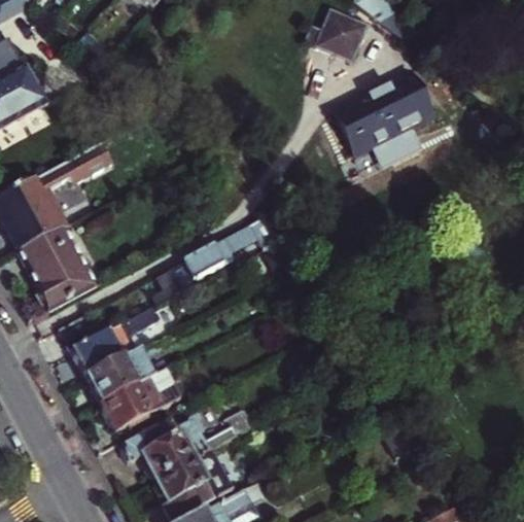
[(0,0),(0,20),(31,3),(28,0),(0,0)]
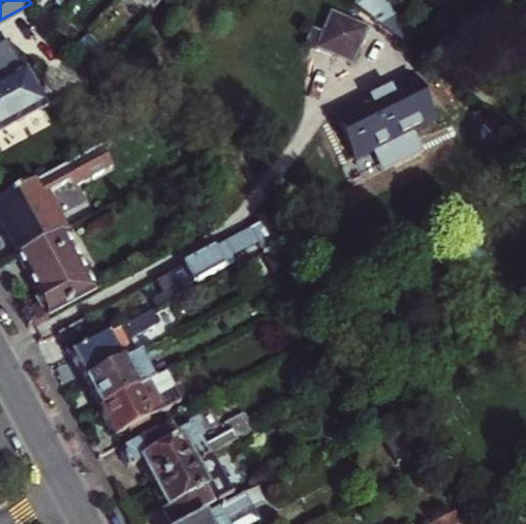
[(130,0),(136,5),(149,16),(162,0),(130,0)]
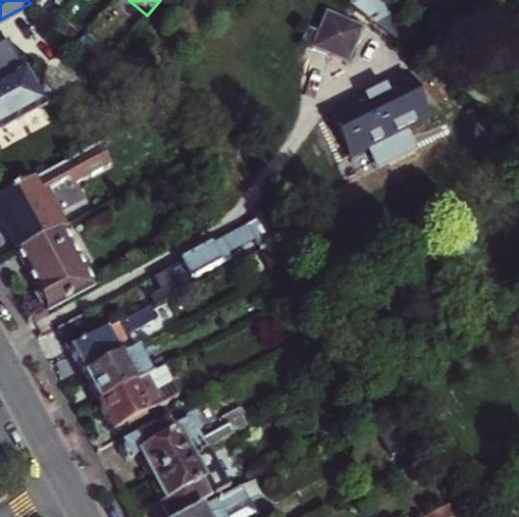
[(319,2),(301,34),(344,58),(362,28),(319,2)]
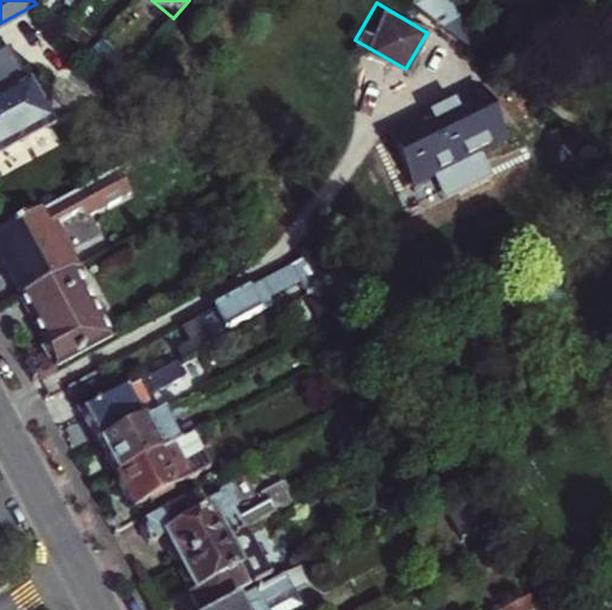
[(0,90),(0,128),(47,101),(31,73),(0,90)]
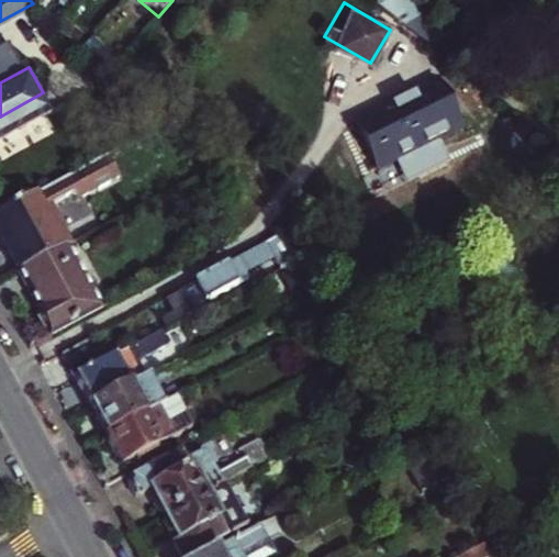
[(358,122),(379,166),(461,127),(440,82),(358,122)]
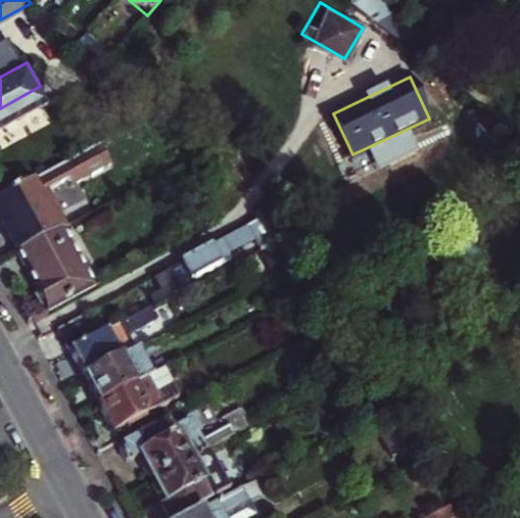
[(0,126),(47,99),(40,86),(0,108),(0,126)]
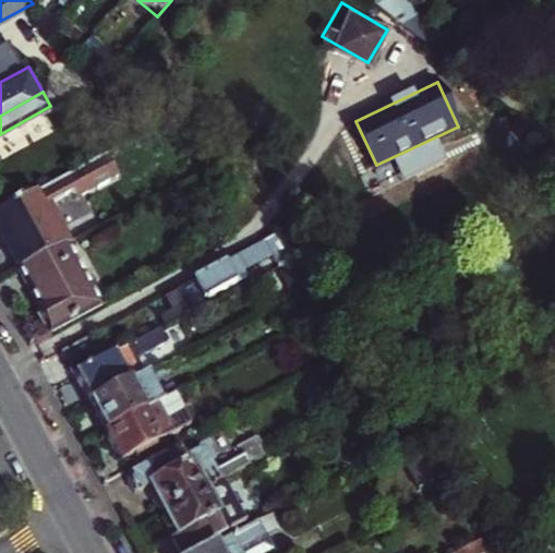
[(115,172),(104,152),(37,188),(49,208),(115,172)]
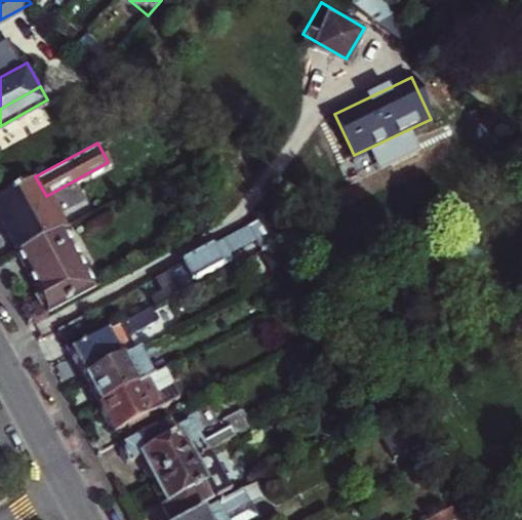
[(63,227),(35,176),(0,195),(0,212),(10,232),(19,249),(63,227)]
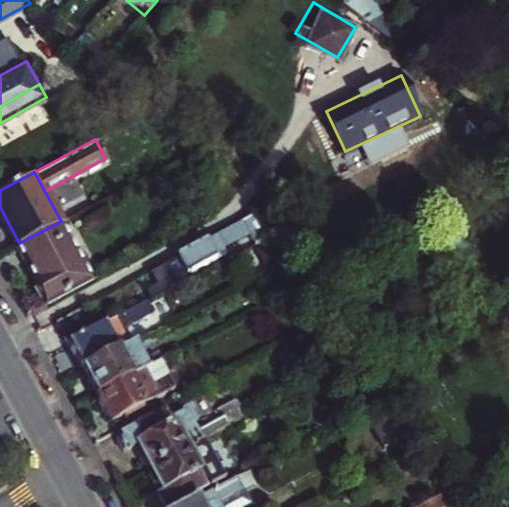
[(251,213),(178,253),(179,255),(151,270),(157,282),(147,288),(151,296),(190,275),(187,270),(249,236),(252,242),(270,232),(251,213)]
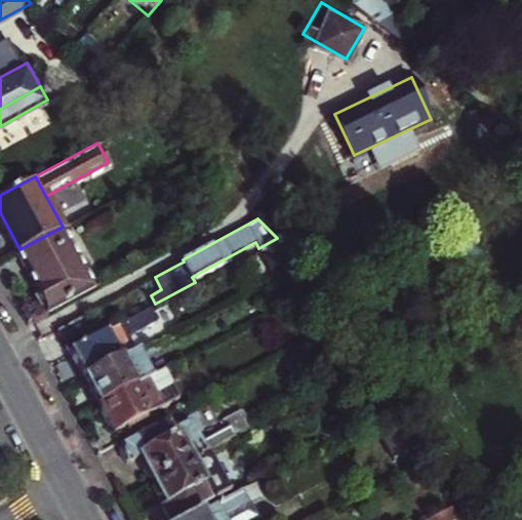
[(92,284),(63,227),(19,249),(31,270),(36,281),(34,282),(47,308),(92,284)]
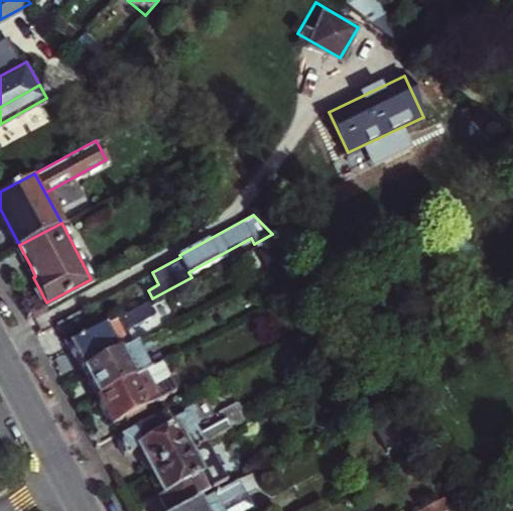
[(85,370),(134,343),(125,328),(133,324),(155,311),(149,300),(71,343),(77,354),(85,370)]
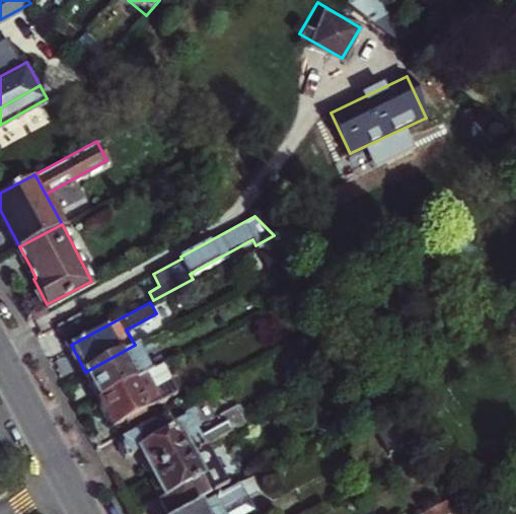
[(142,341),(134,325),(126,329),(135,345),(142,341)]
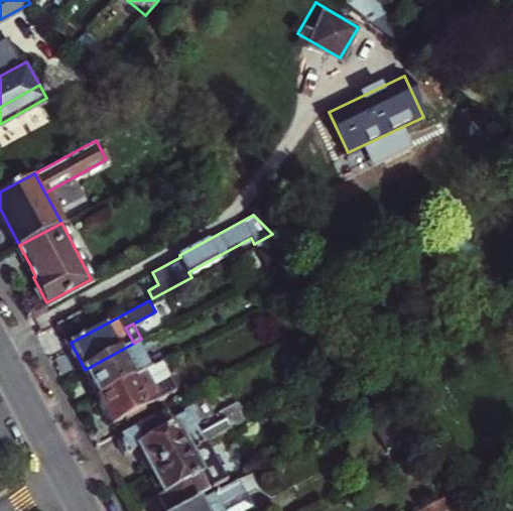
[(92,384),(100,397),(156,366),(141,339),(134,343),(85,370),(92,384)]
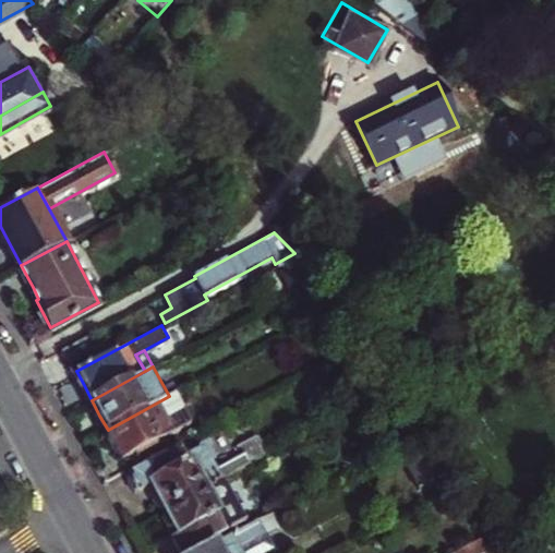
[(196,419),(181,389),(169,396),(108,430),(116,444),(123,458),(134,452),(140,460),(168,445),(164,437),(196,419)]
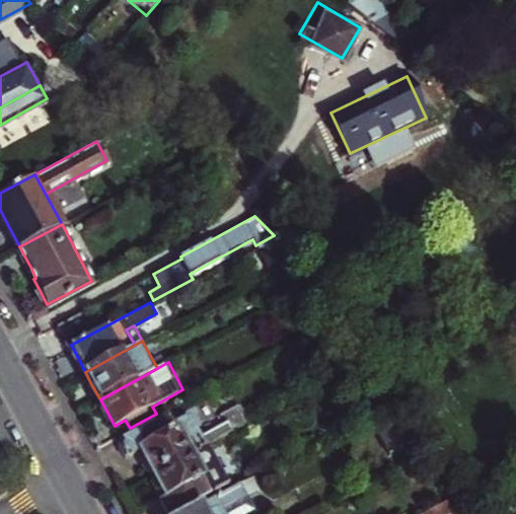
[(149,466),(153,472),(209,442),(249,420),(240,402),(237,404),(218,414),(223,423),(203,435),(195,420),(185,425),(180,419),(174,422),(169,414),(123,438),(125,441),(122,442),(128,453),(130,452),(132,454),(141,449),(143,454),(142,459),(145,463),(149,466)]
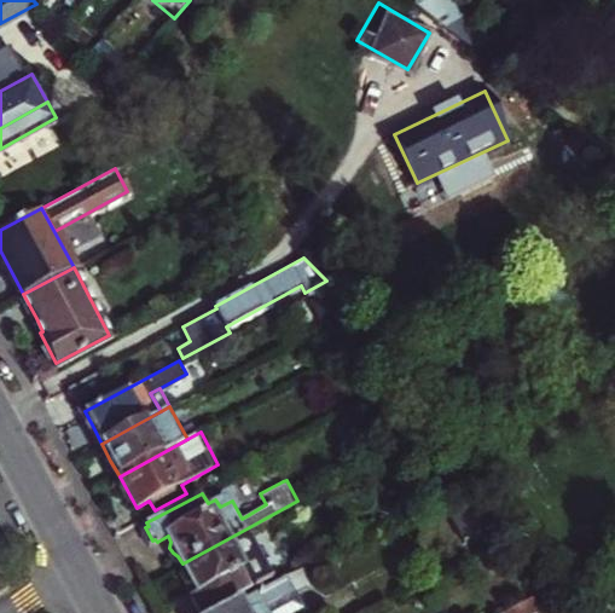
[(495,522),(474,498),(452,510),(468,537),(495,522)]
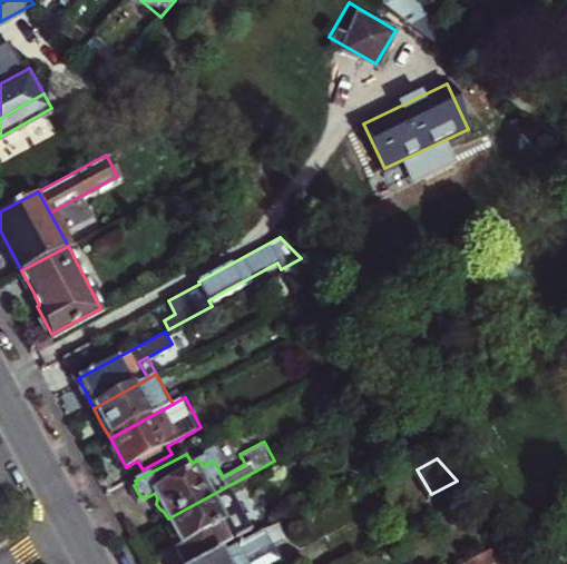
[(167,547),(175,563),(202,563),(256,535),(230,485),(168,518),(169,522),(168,527),(172,533),(178,535),(181,541),(167,547)]
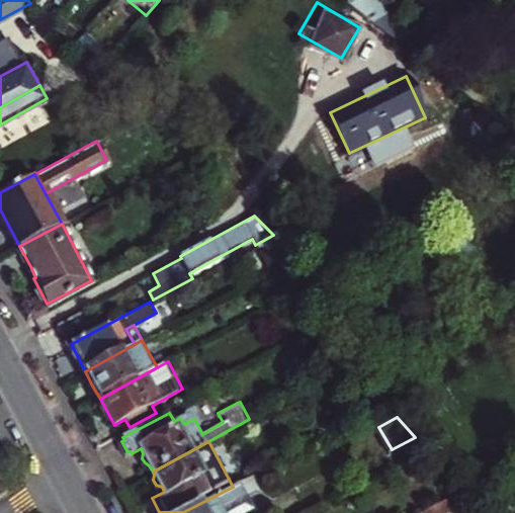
[(0,497),(10,492),(0,472),(0,497)]
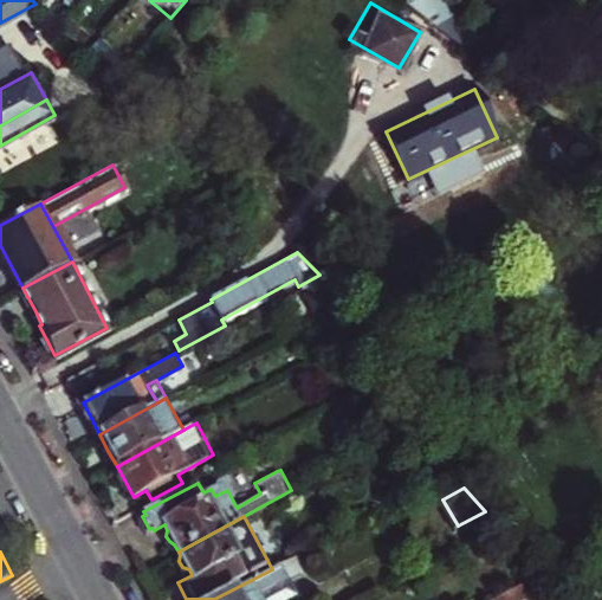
[(266,599),(263,592),(290,576),(306,568),(298,554),(272,569),(214,599),(266,599)]
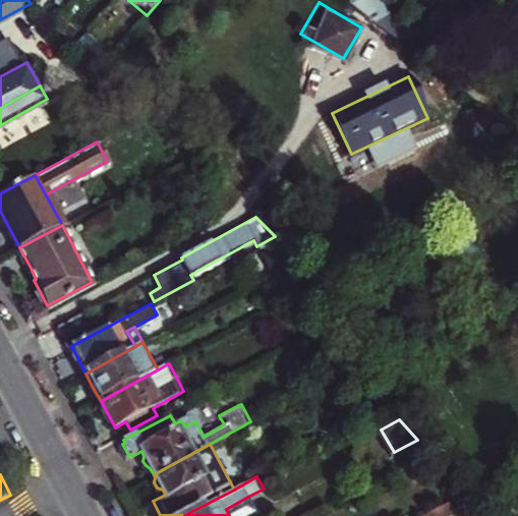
[(246,515),(256,510),(249,496),(226,509),(229,515),(246,515)]
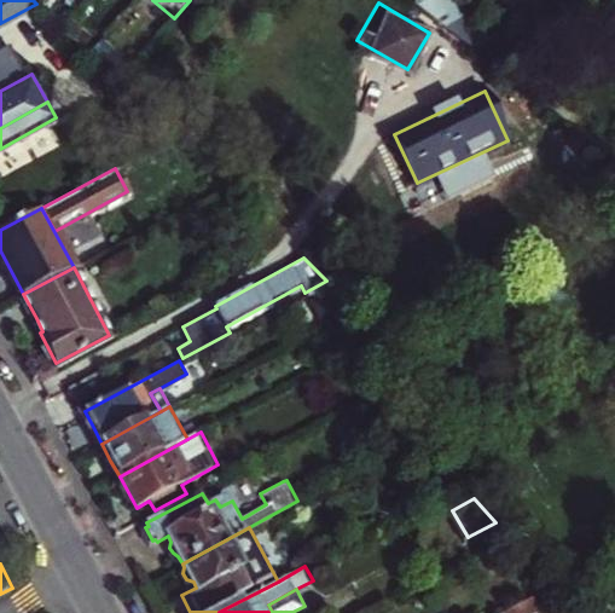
[(531,612),(538,609),(529,595),(495,612),(531,612)]
